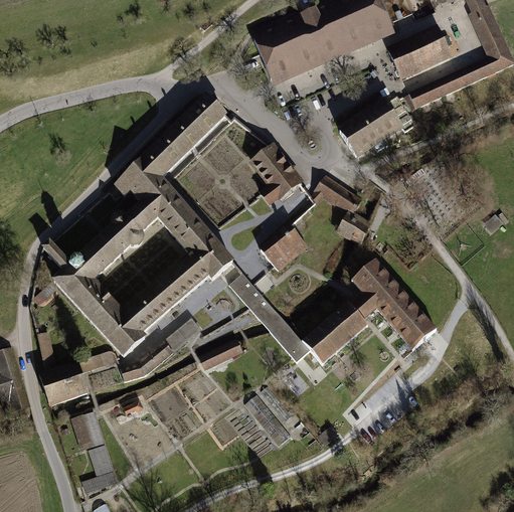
[(321,0),(249,31),(270,78),(391,26),(380,0),(321,0)]
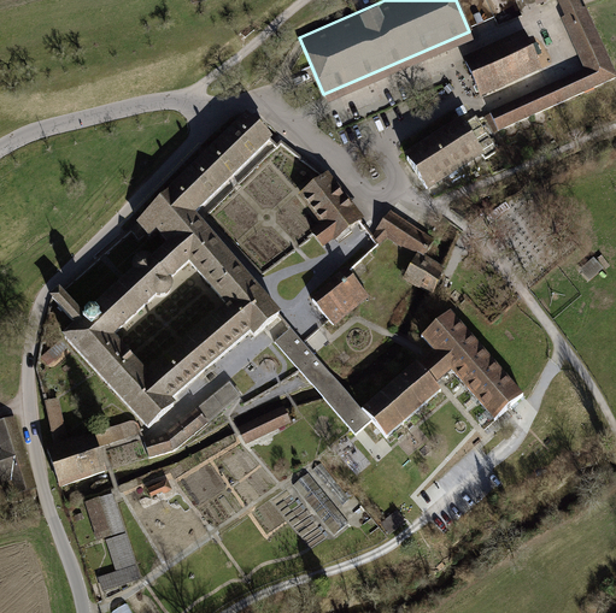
[(498,129),(498,130),(615,76),(615,70),(586,5),(582,7),(579,0),(535,0),(538,5),(547,0),(557,0),(564,15),(561,16),(585,68),(490,111),(490,112),(485,115),(490,124),(490,123),(493,131),(498,129)]
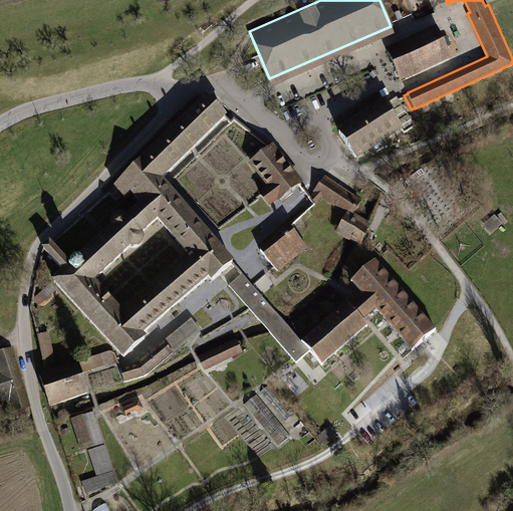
[(211,22),(208,19),(201,25),(204,29),(211,22)]
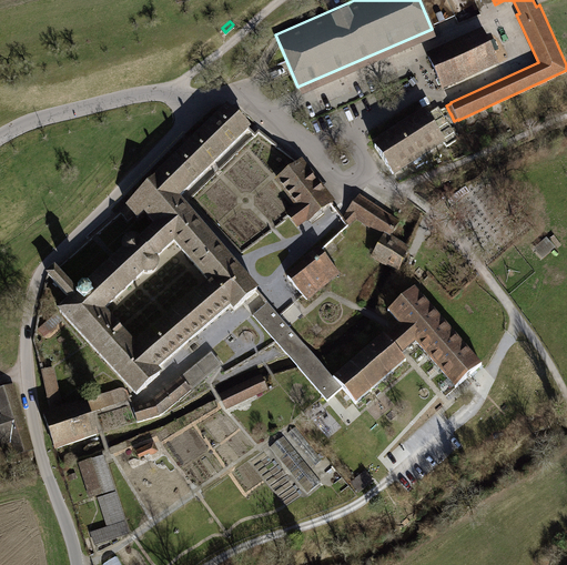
[(426,53),(443,90),(499,63),(483,27),(426,53)]
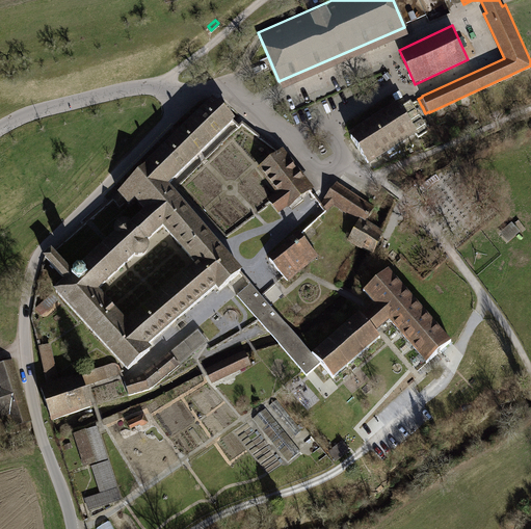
[(148,347),(181,318),(215,289),(218,293),(242,272),(167,186),(200,155),(232,124),(234,122),(235,121),(213,98),(179,132),(115,192),(128,206),(133,201),(143,211),(138,216),(156,235),(162,229),(193,265),(126,323),(97,292),(94,295),(72,272),(50,249),(41,258),(43,260),(62,282),(52,292),(126,373),(152,351),(148,347)]
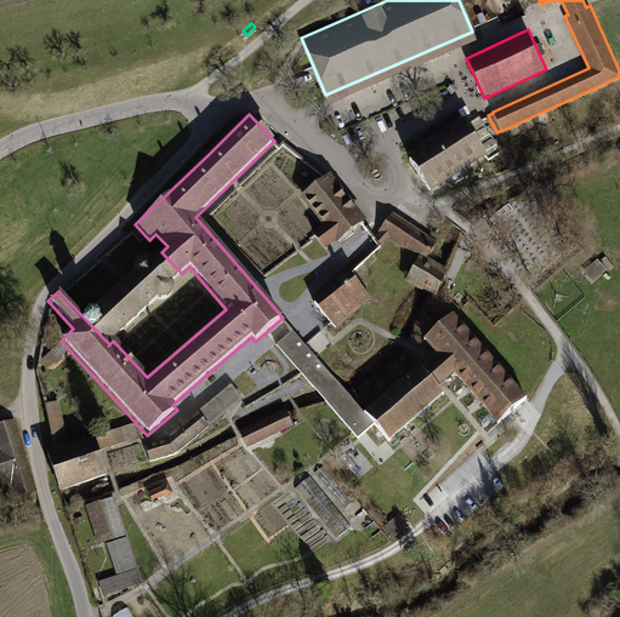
[(417,173),(431,194),(488,158),(464,120),(407,156),(417,173)]
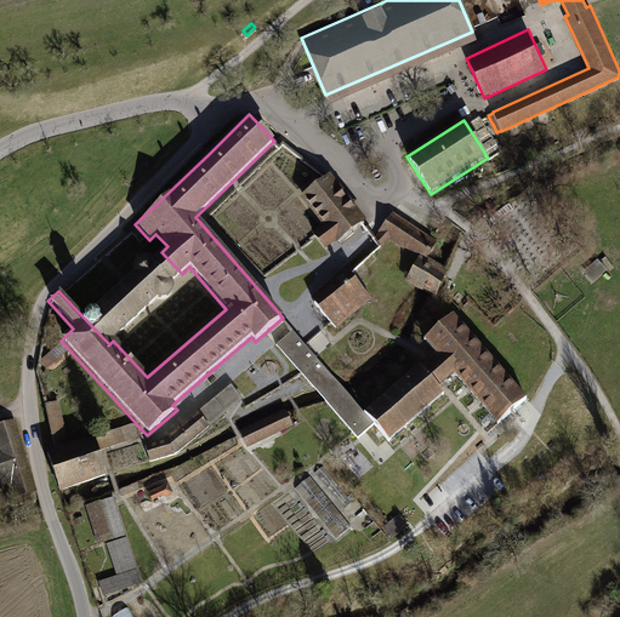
[(363,223),(326,176),(300,195),(322,224),(311,233),(312,234),(324,250),(335,241),(336,243),(351,232),(363,223)]
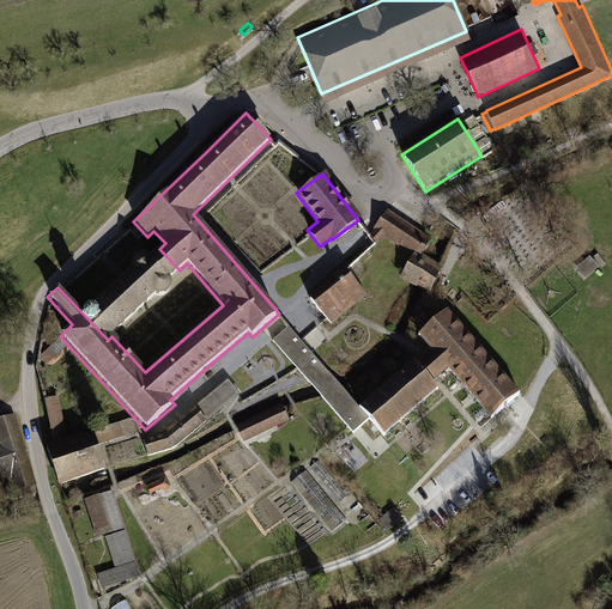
[(422,253),(432,237),(388,208),(373,226),(374,227),(369,232),(376,242),(385,235),(413,254),(400,278),(419,288),(429,294),(442,266),(432,261),(422,253)]
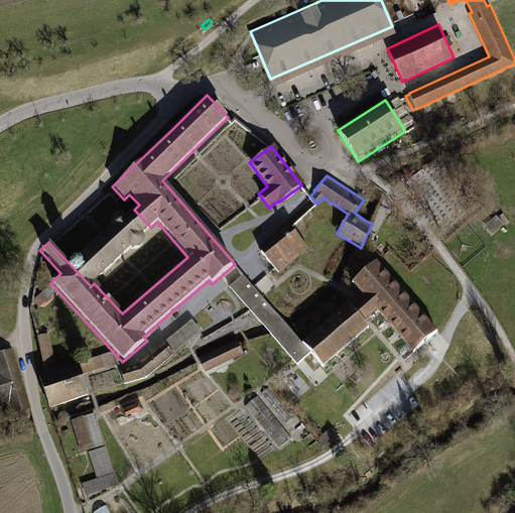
[(151,228),(134,210),(126,217),(123,215),(120,215),(115,216),(112,219),(110,224),(110,228),(70,264),(91,286),(94,283),(130,250),(134,250),(139,249),(142,245),(143,240),(142,235),(151,228)]
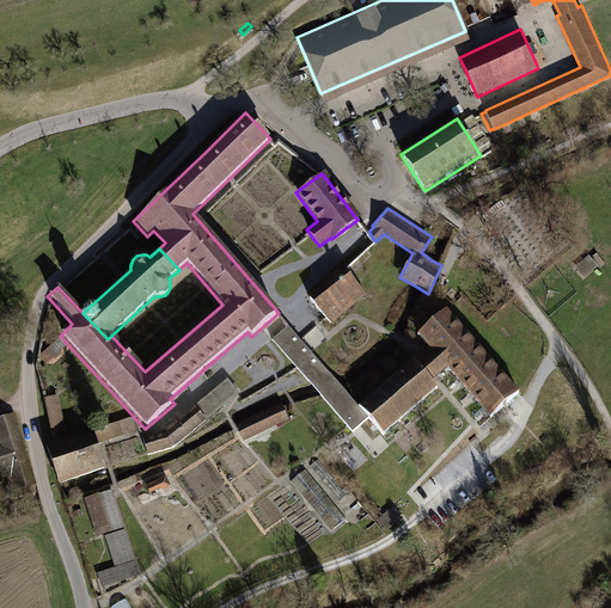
[(588,253),(573,266),(584,278),(598,266),(588,253)]
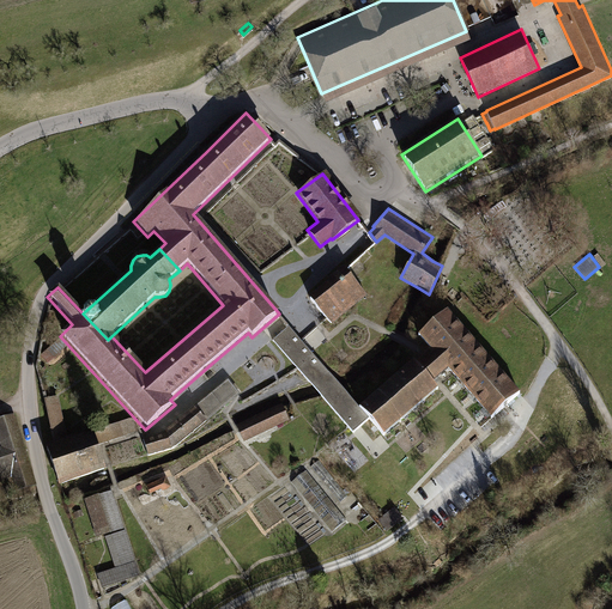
[(332,322),(367,294),(344,266),(327,279),(329,281),(309,297),(332,322)]
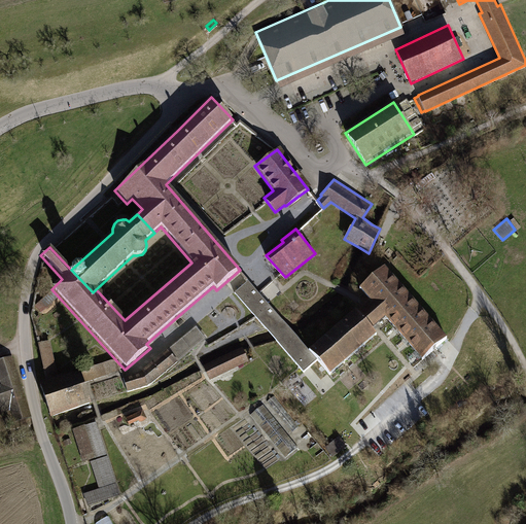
[(422,358),(446,337),(384,265),(359,286),(369,297),(362,302),(309,348),(308,349),(315,357),(329,374),(377,333),(371,326),(384,315),(422,358)]
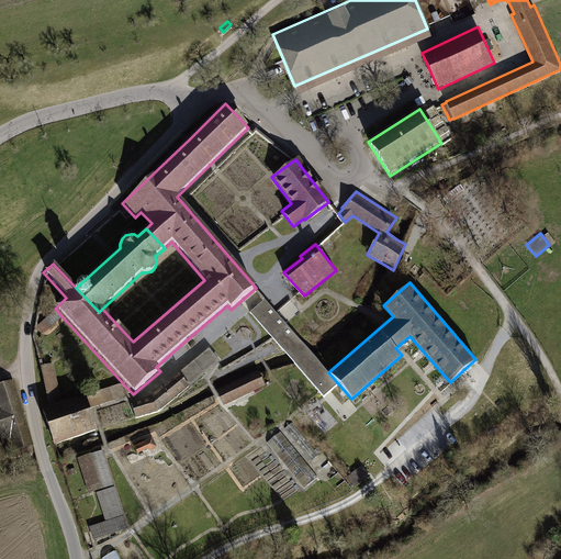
[(288,356),(324,395),(336,381),(328,372),(329,371),(310,350),(265,298),(249,311),(288,356)]
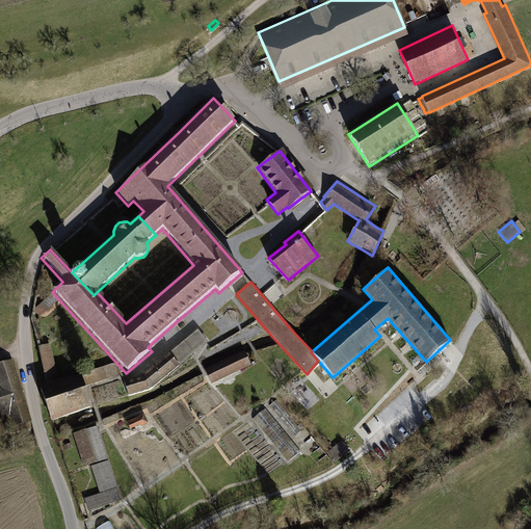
[(37,302),(41,312),(54,307),(52,298),(37,302)]
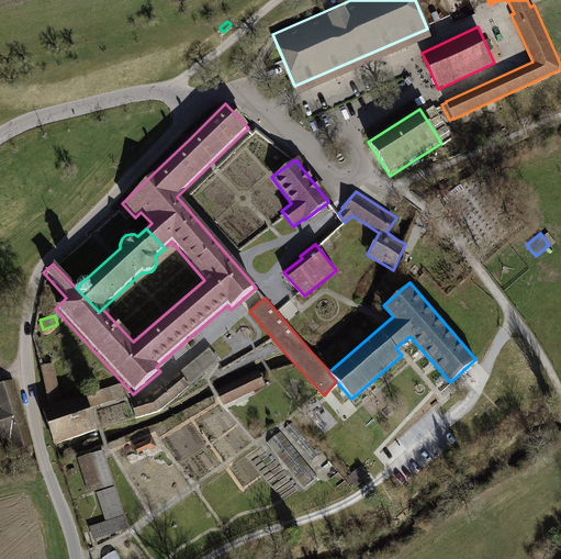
[(211,346),(179,369),(190,383),(221,360),(211,346)]
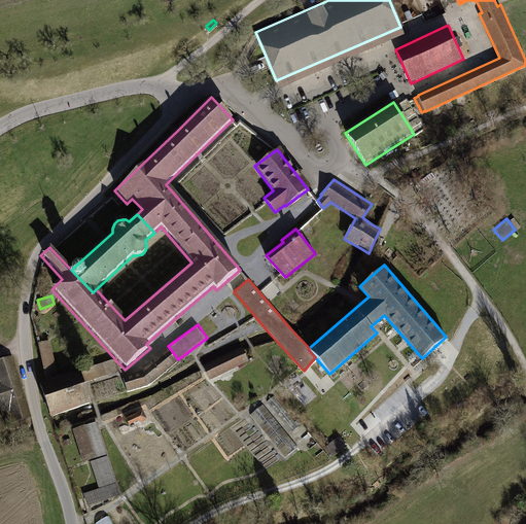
[(58,375),(49,339),(37,342),(44,379),(37,381),(49,418),(51,417),(90,404),(78,369),(58,375)]
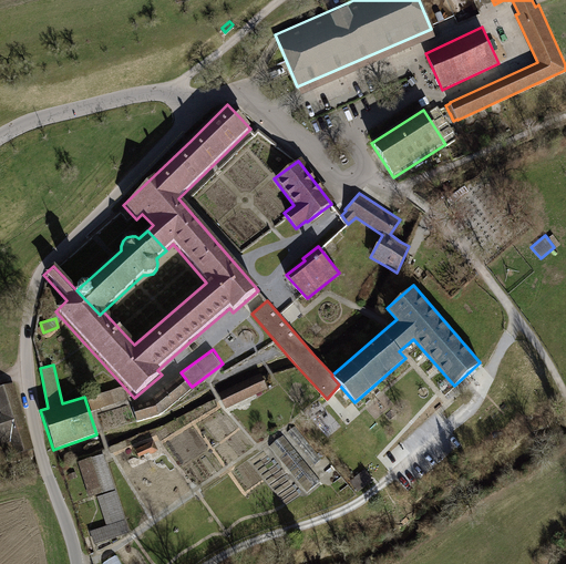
[(145,423),(191,387),(179,373),(134,410),(145,423)]
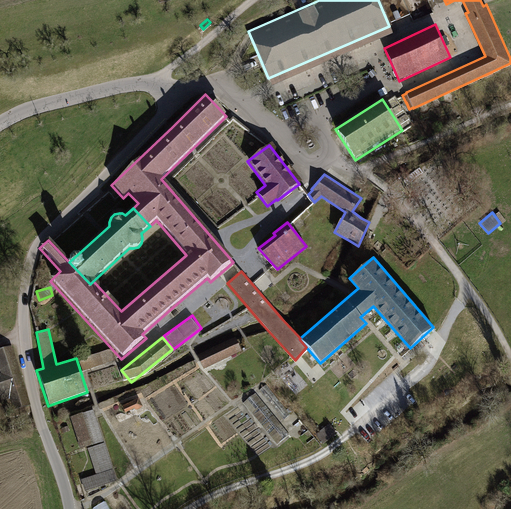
[(203,365),(239,348),(234,338),(198,355),(203,365)]
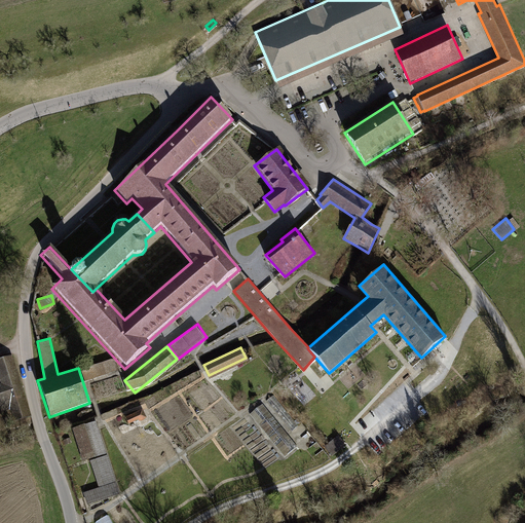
[(0,413),(10,409),(13,418),(28,414),(10,355),(0,358),(0,373),(3,382),(0,383),(0,413)]
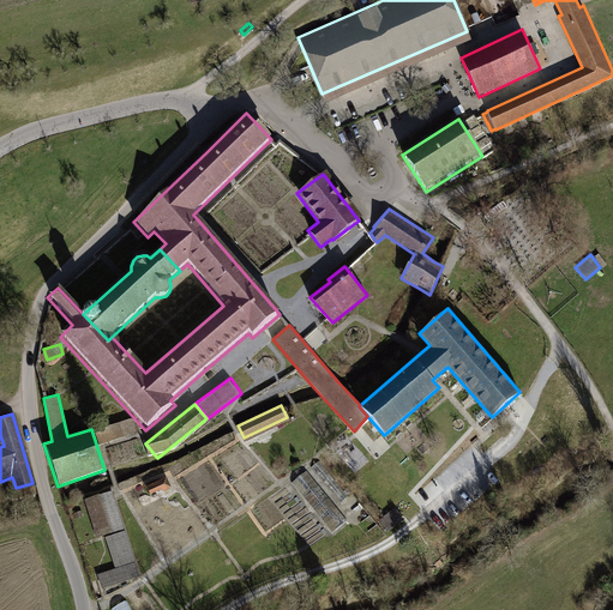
[(318,458),(311,464),(340,500),(347,494),(318,458)]
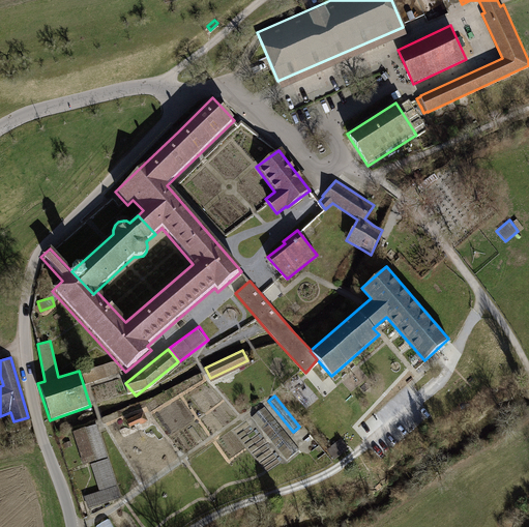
[(264,404),(251,414),(286,458),(298,447),(264,404)]
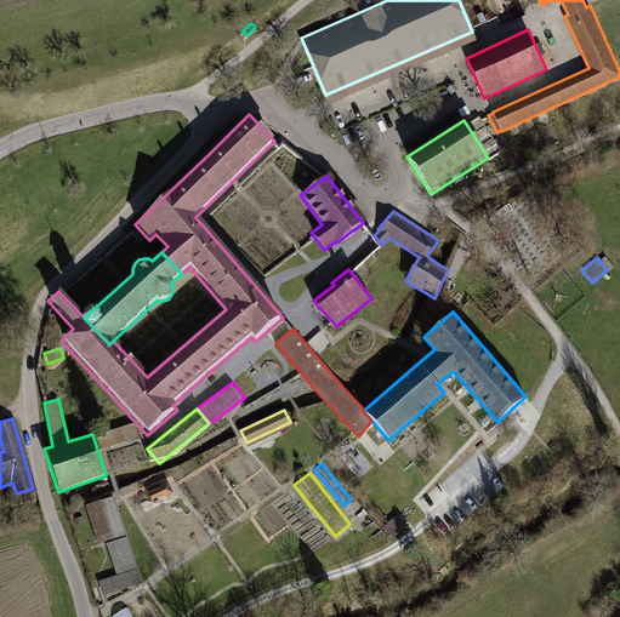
[(166,480),(148,490),(152,496),(163,491),(164,493),(171,489),(166,480)]
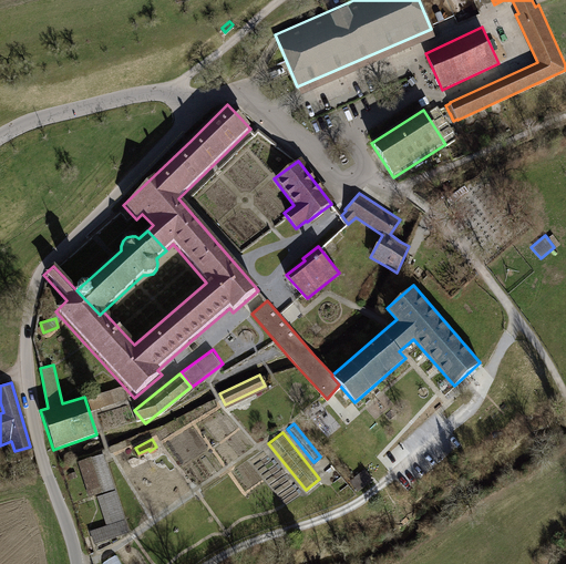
[(89,493),(113,485),(102,452),(79,460),(89,493)]
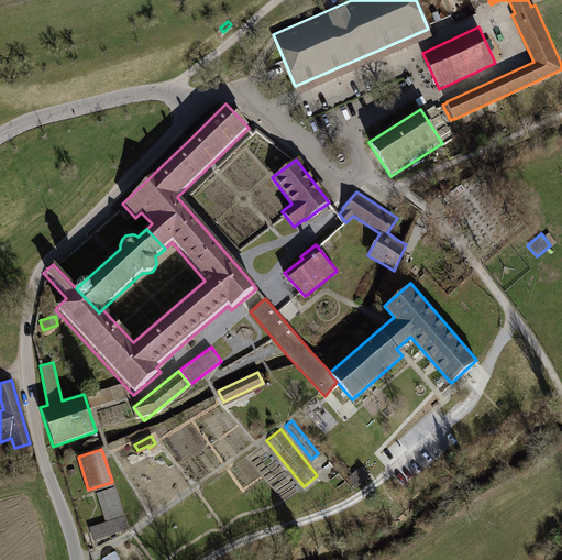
[(367,473),(361,464),(348,474),(354,483),(367,473)]
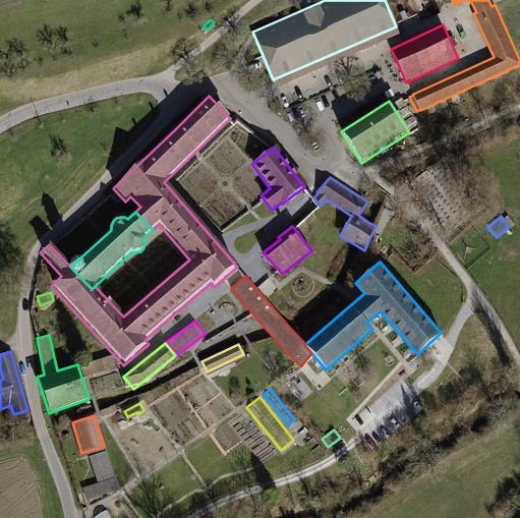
[(99,481),(83,486),(87,496),(119,485),(107,449),(90,455),(99,481)]
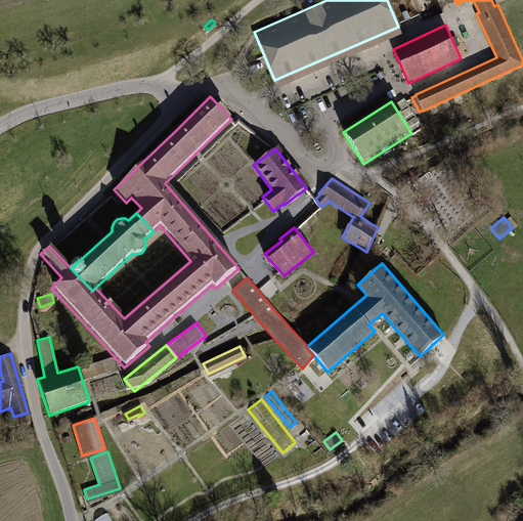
[(98,520),(113,520),(107,511),(96,517),(98,520)]
